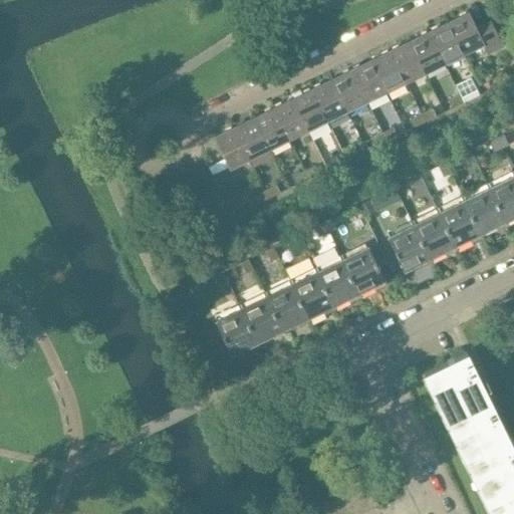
[(476,28),(468,12),(448,22),(463,54),(482,45),(486,54),(502,46),(490,21),(476,28)]
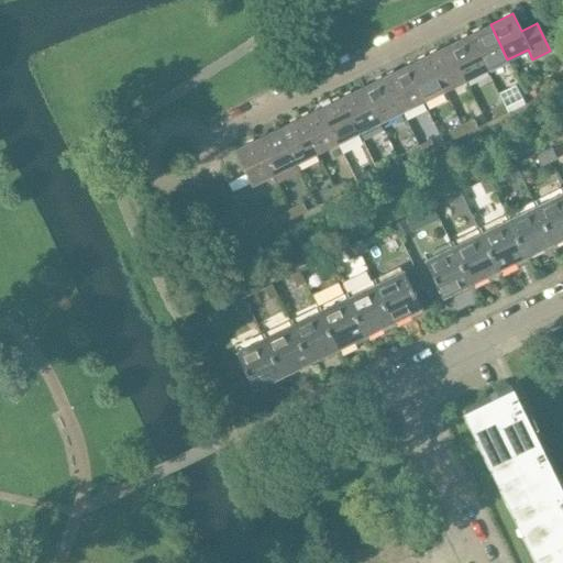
[(490,24),(468,35),(486,69),(507,59),(490,24)]
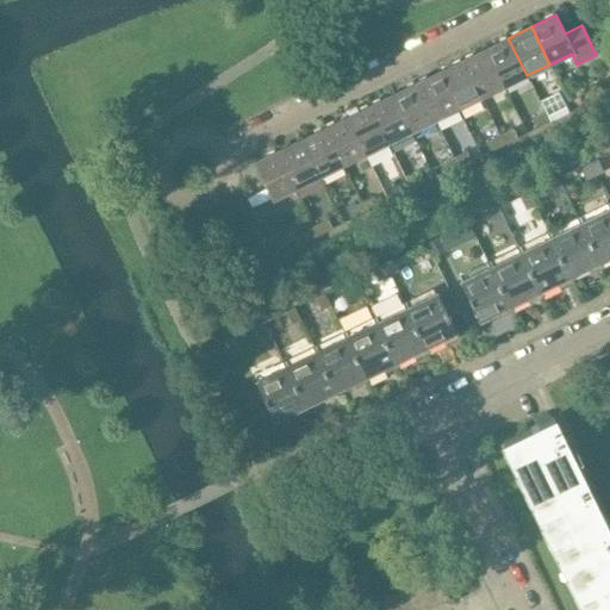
[(508,38),(485,49),(503,87),(527,75),(508,38)]
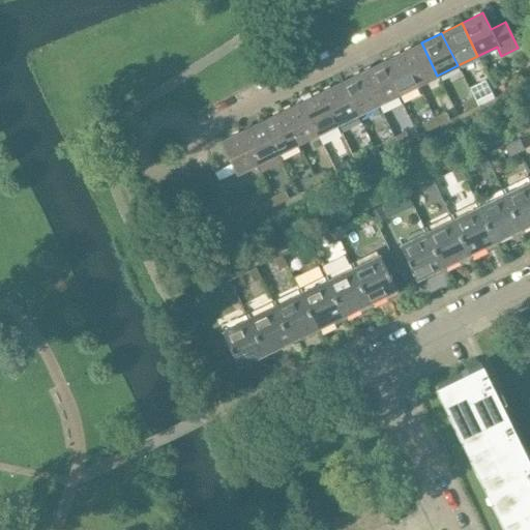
[(421,42),(402,53),(417,86),(437,76),(421,42)]
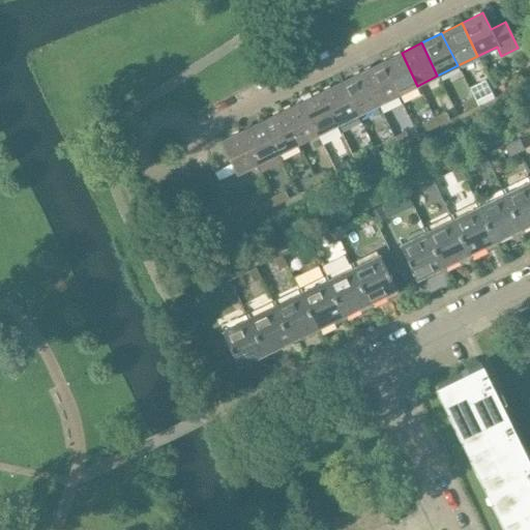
[(402,53),(381,62),(398,95),(417,86),(402,53)]
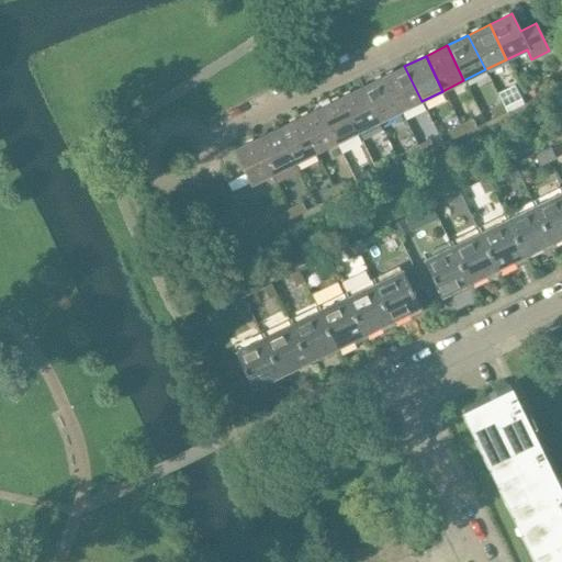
[(404,66),(383,77),(400,112),(422,101),(404,66)]
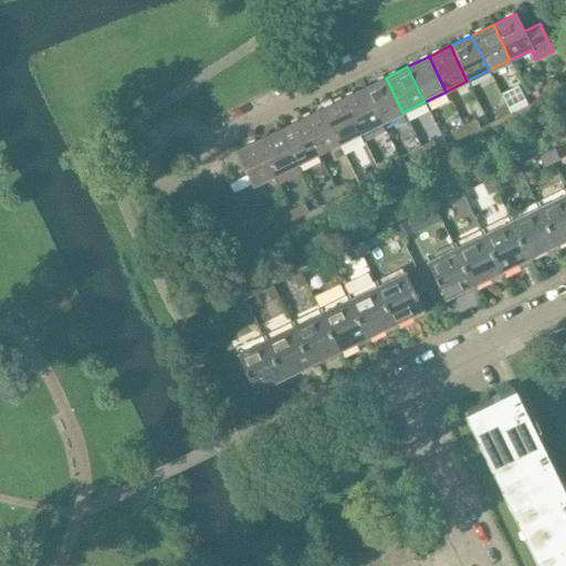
[(386,77),(364,87),(381,123),(402,113),(386,77)]
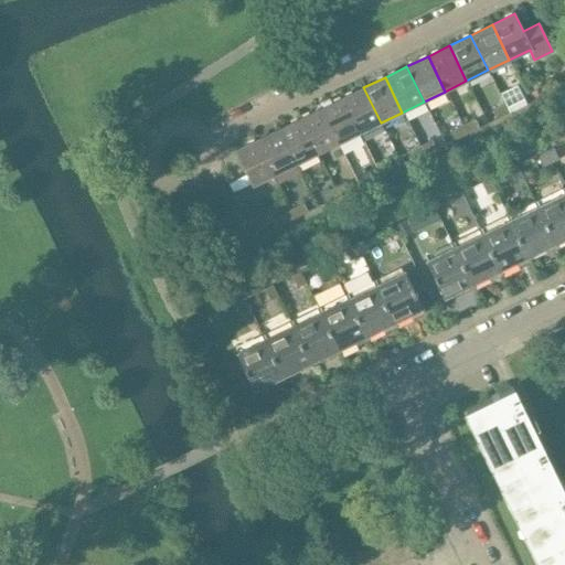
[(542,86),(546,95),(558,88),(554,80),(542,86)]
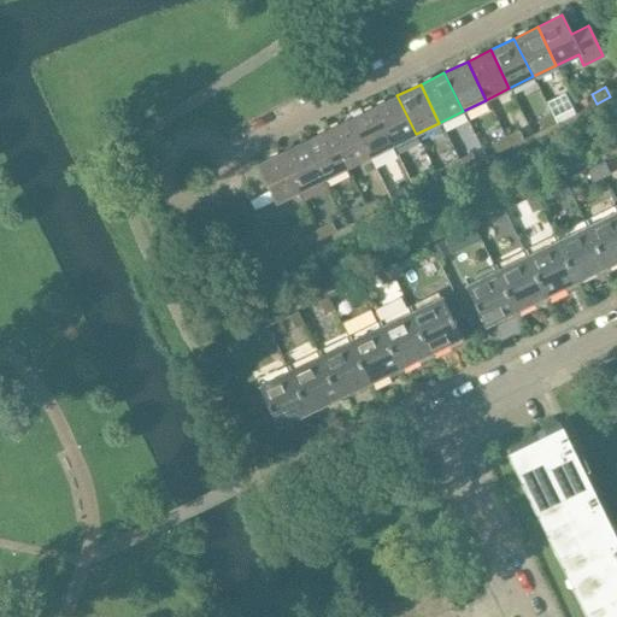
[(397,95),(374,107),(392,146),(416,134),(397,95)]
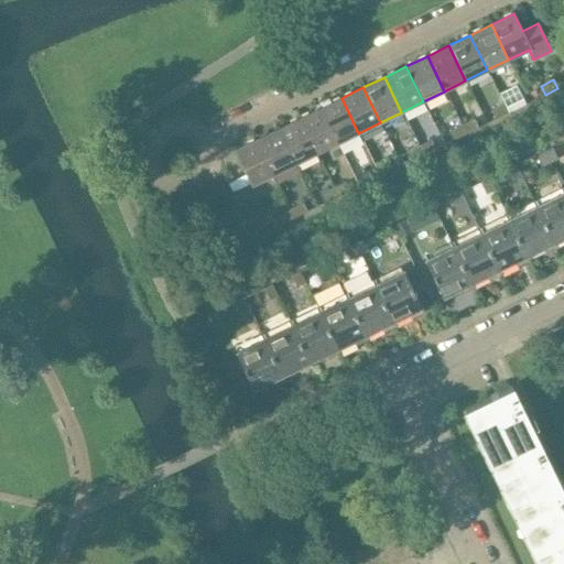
[(342,98),(320,109),(337,143),(358,133),(342,98)]
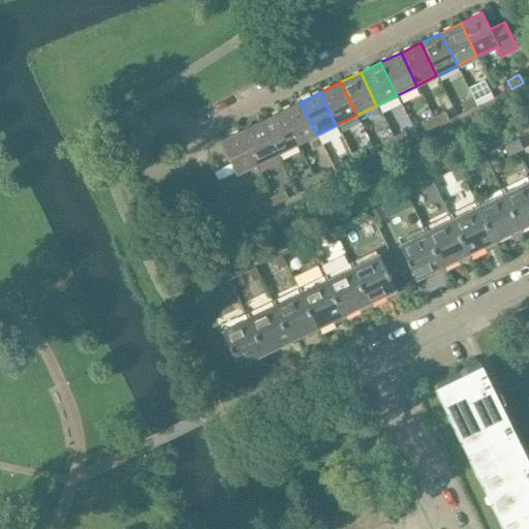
[(485,92),(472,98),(476,105),(488,100),(485,92)]
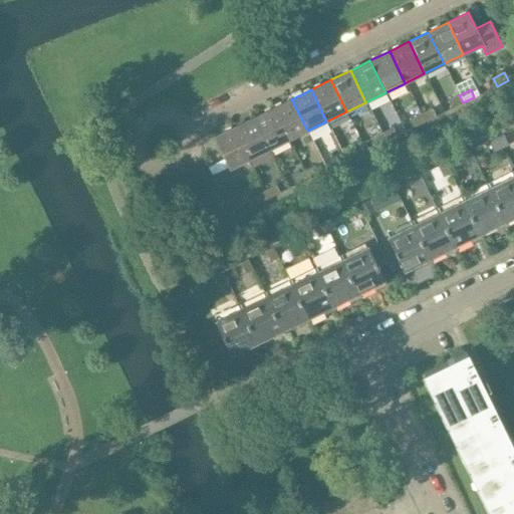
[(448,100),(452,108),(463,102),(459,95),(448,100)]
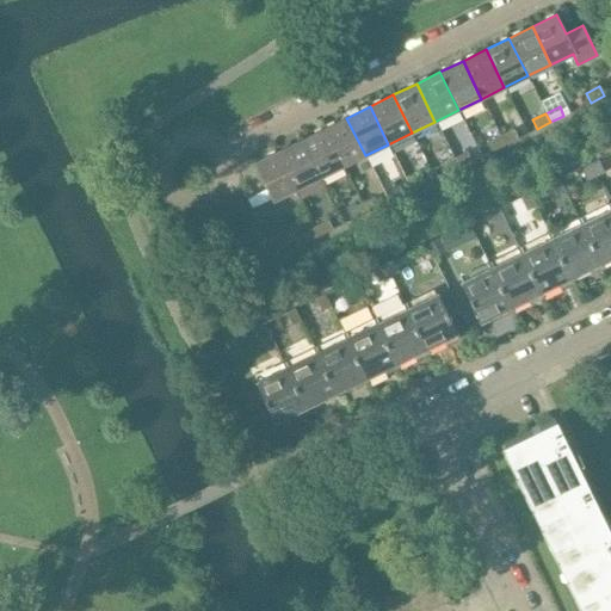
[(346,118),(323,129),(343,167),(365,155),(346,118)]
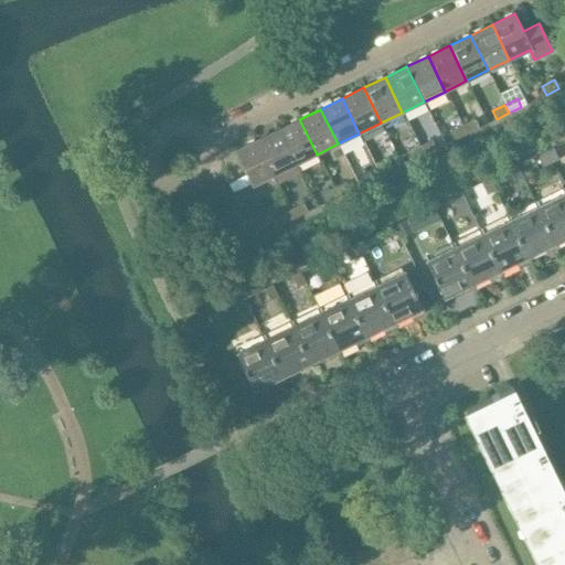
[(317,155),(299,119),(278,130),(294,164),(317,155)]
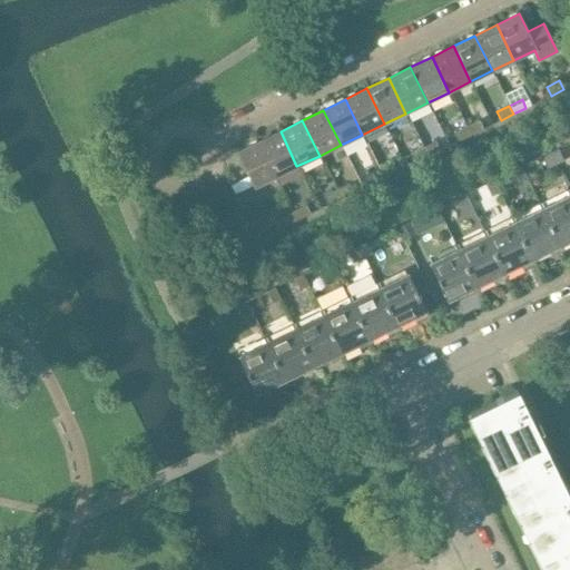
[(479,120),(465,127),(470,136),(483,129),(479,120)]
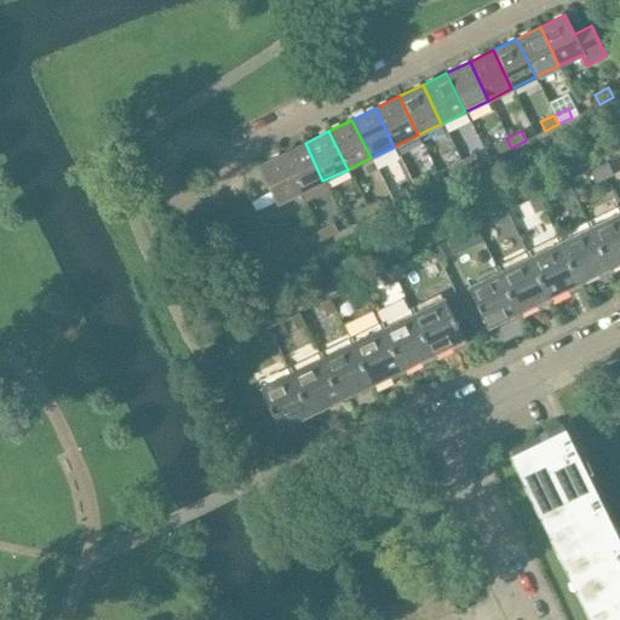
[(493,144),(498,154),(511,148),(506,138),(493,144)]
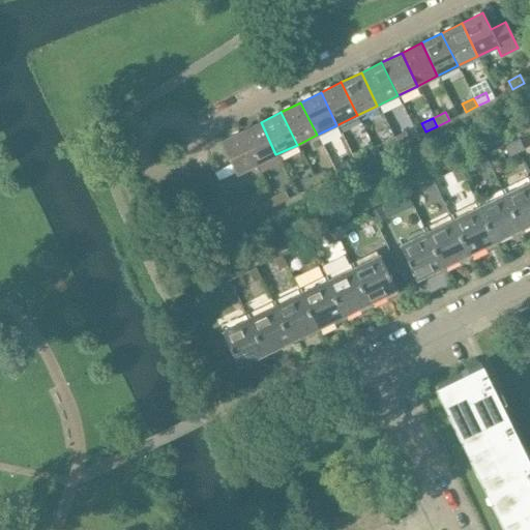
[(275,154),(261,122),(240,131),(257,165),(261,173),(280,164),(275,154)]
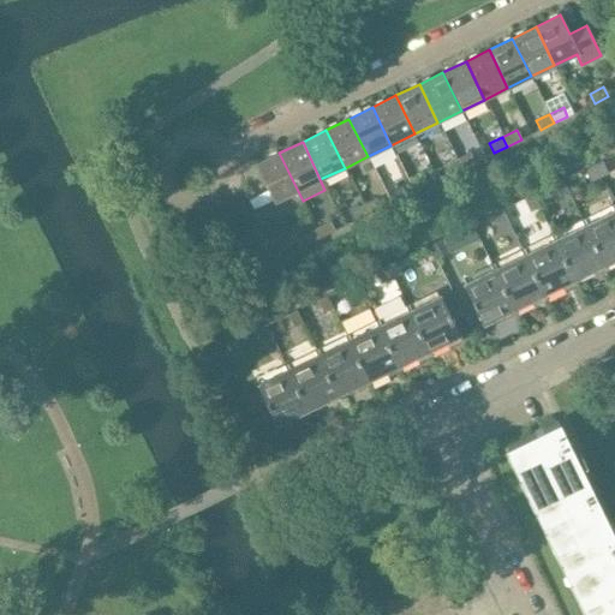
[(298,191),(279,153),(255,165),(274,203),(298,191)]
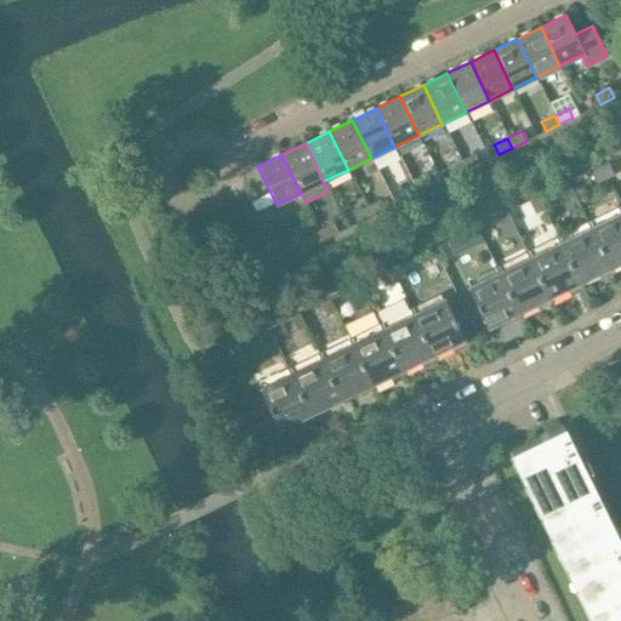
[(474,154),(460,161),(465,171),(479,164),(474,154)]
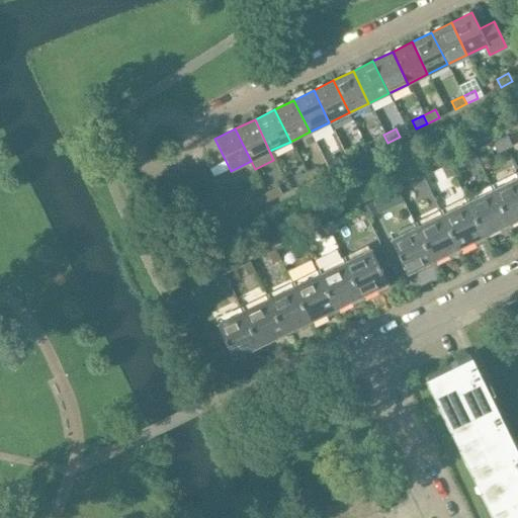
[(372,140),(376,148),(387,143),(383,135),(372,140)]
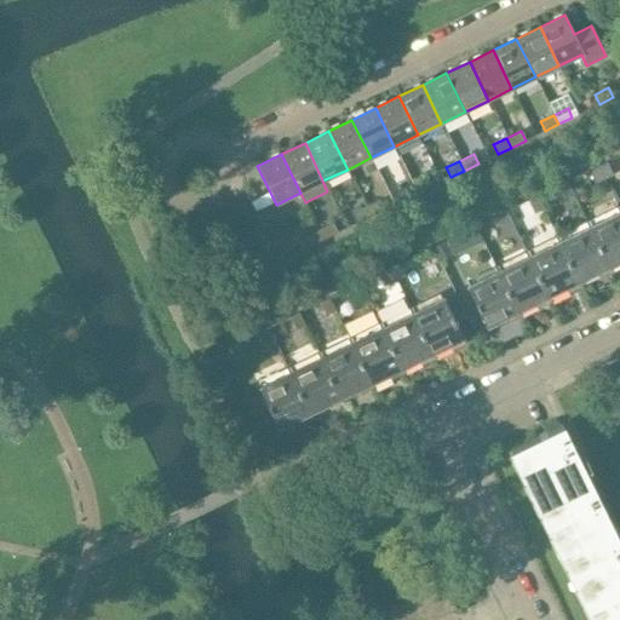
[(612,176),(606,162),(597,166),(603,179),(612,176)]
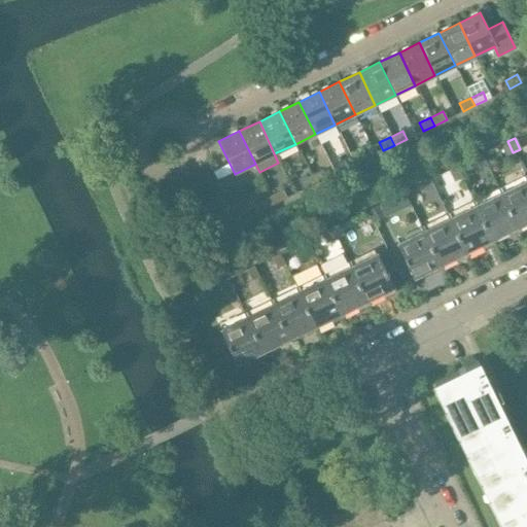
[(507,141),(500,145),(505,156),(513,152),(507,141)]
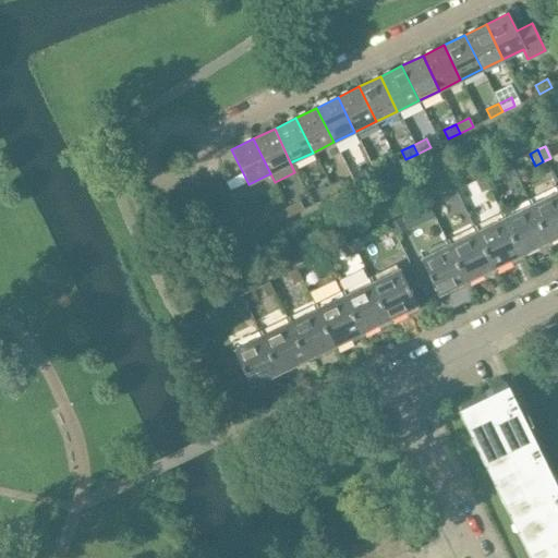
[(384,159),(372,166),(376,174),(388,168),(384,159)]
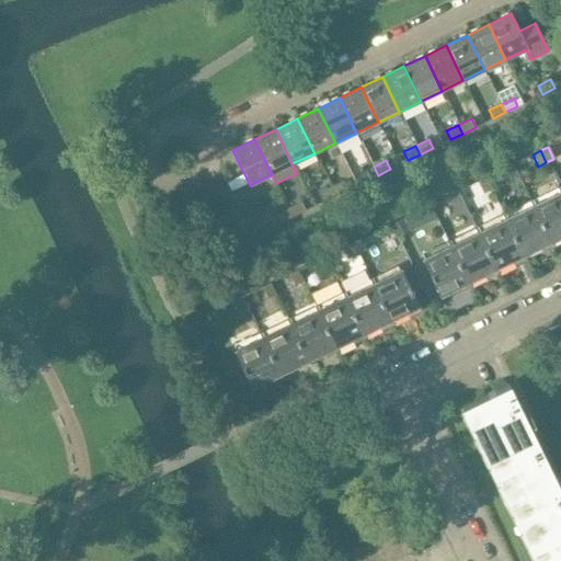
[(513,164),(505,168),(511,180),(518,175),(513,164)]
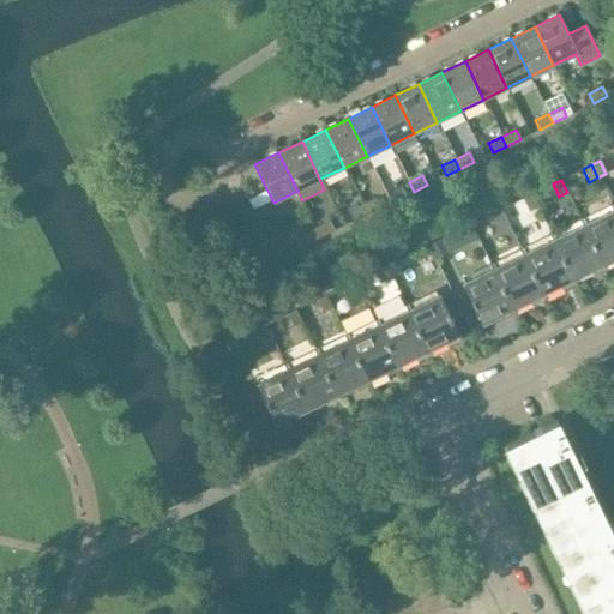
[(395,188),(399,198),(414,192),(409,182),(395,188)]
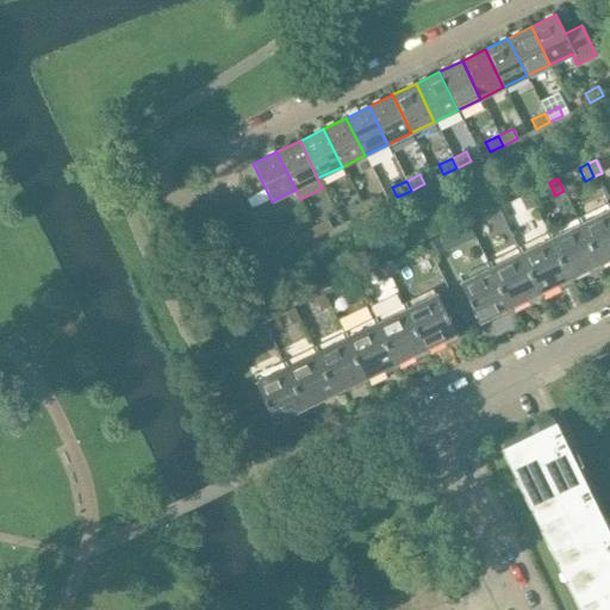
[(528,193),(518,198),(526,210),(534,206),(528,193)]
